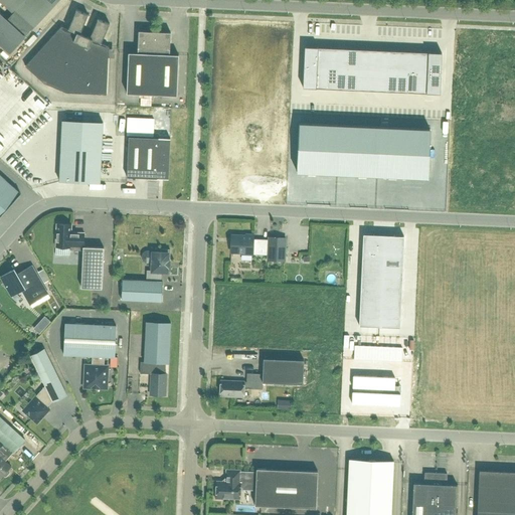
[(3,0),(15,10),(6,21),(0,15),(0,43),(9,52),(56,0),(3,0)]
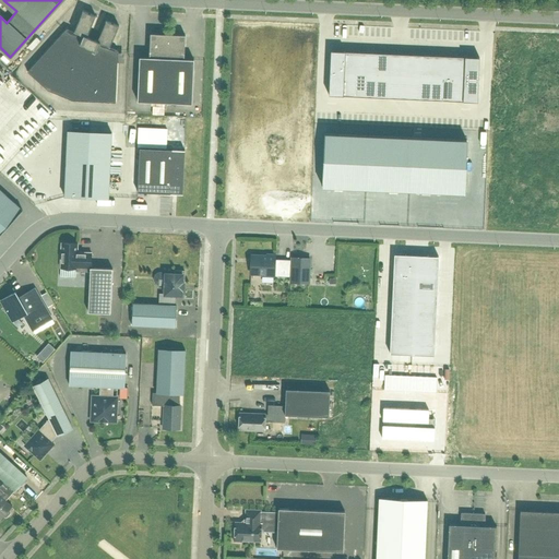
[(67,28),(27,72),(47,91),(72,100),(116,103),(118,50),(110,47),(119,26),(106,21),(97,42),(87,37),(96,16),(83,11),(74,32),(67,28)]
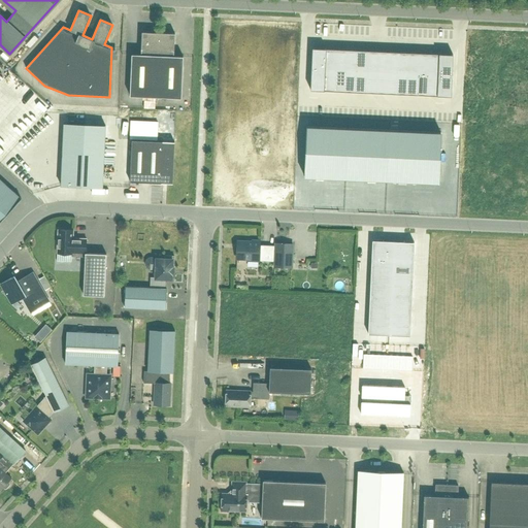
[(173,56),(174,33),(142,32),(141,55),(131,54),(130,96),(182,98),(183,57),(173,56)]
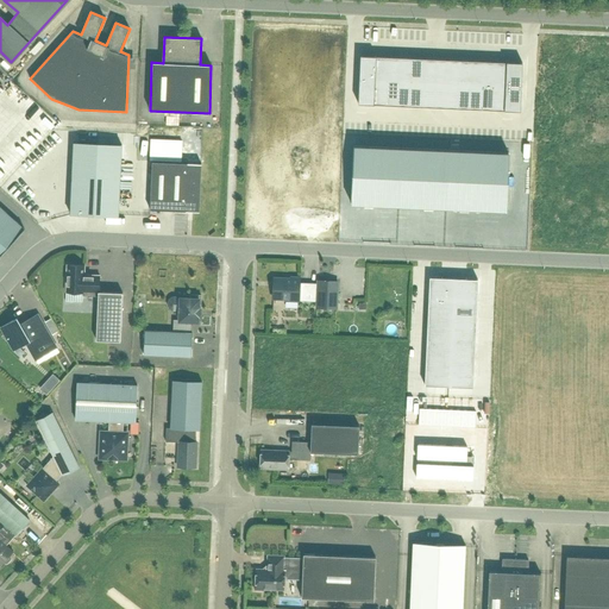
[(360,55),(358,102),(520,110),(522,62),(360,55)]
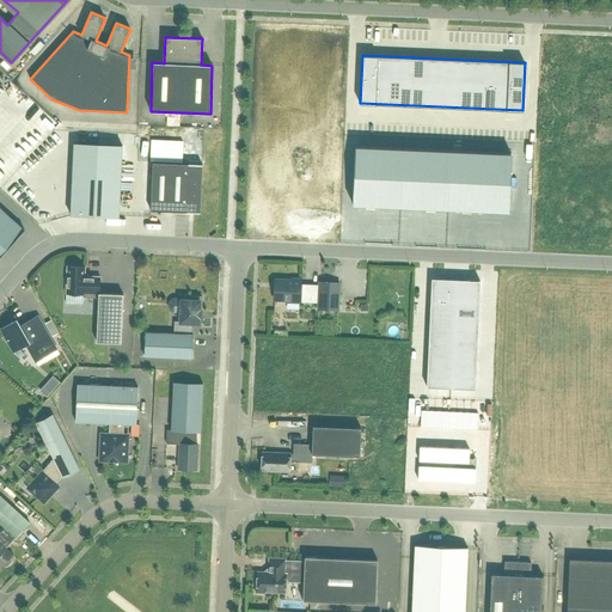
[(120,218),(122,146),(74,144),(71,215),(120,218)]
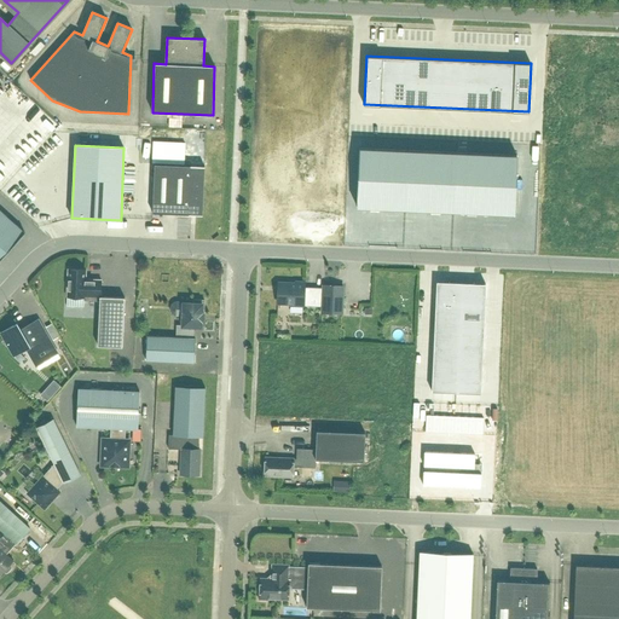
[(516,155),(359,149),(357,207),(514,214),(516,155)]
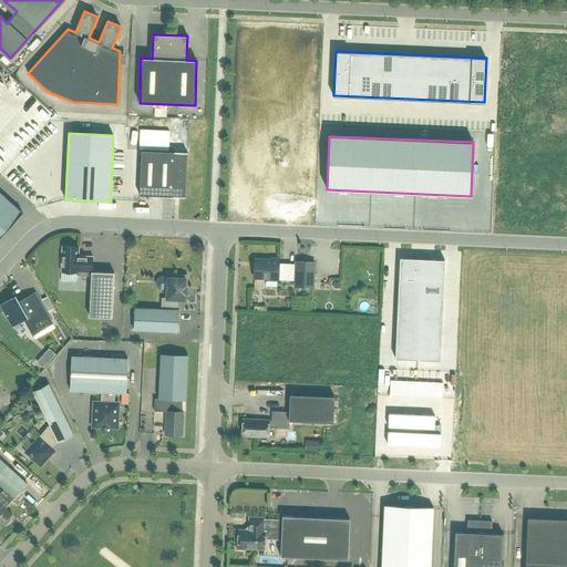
[(185,197),(187,153),(142,151),(140,195),(178,197),(185,197)]
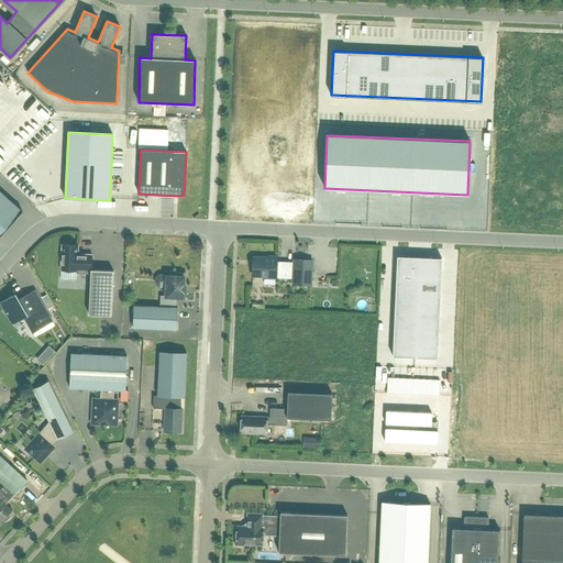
[(0,236),(22,212),(0,191),(0,236)]
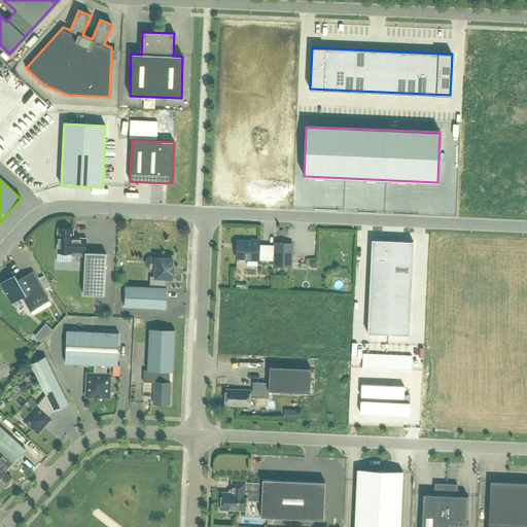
[(93,294),(104,295),(106,253),(85,252),(86,238),(74,238),(73,237),(73,230),(58,229),(57,252),(71,253),(71,255),(84,256),(83,294),(93,294)]
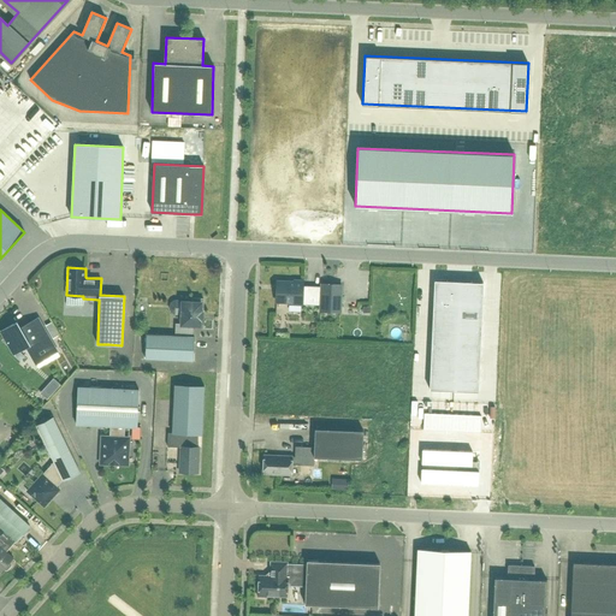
[(277,282),(276,302),(288,302),(288,304),(302,304),(320,306),(320,311),(339,312),(341,307),(341,285),(321,284),(321,286),(303,285),(303,280),(294,280),(294,282),(277,282)]
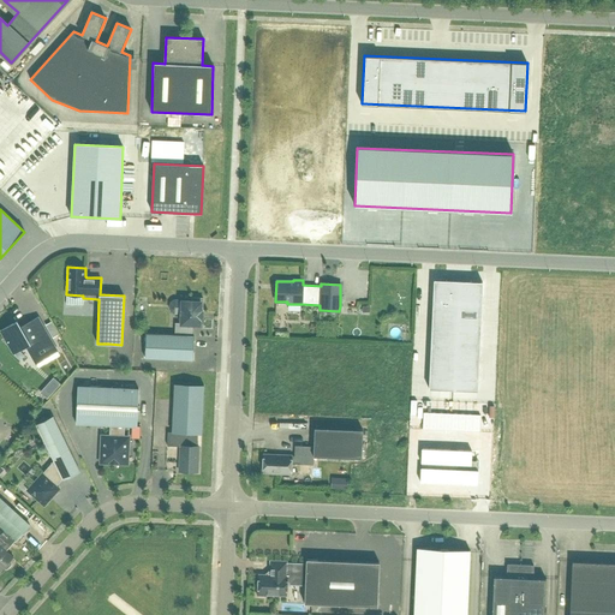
[(477,392),(482,282),(434,280),(429,389),(477,392)]
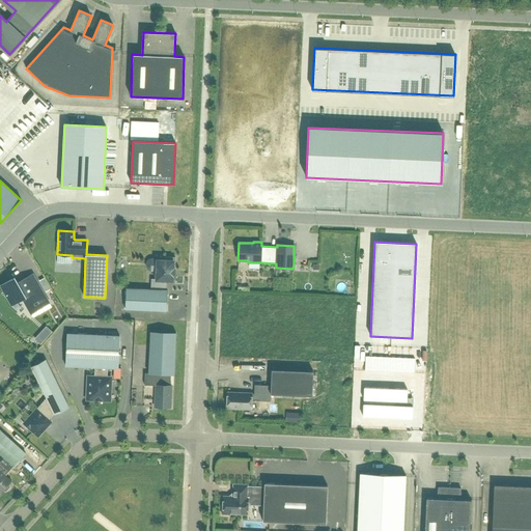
[(150,270),(157,270),(156,279),(151,279),(150,289),(126,288),(124,309),(167,311),(167,290),(166,290),(166,280),(172,280),(172,275),(174,275),(174,269),(173,269),(173,264),(174,264),(175,257),(166,257),(165,260),(157,260),(150,259),(148,260),(147,263),(147,266),(148,269),(150,270)]
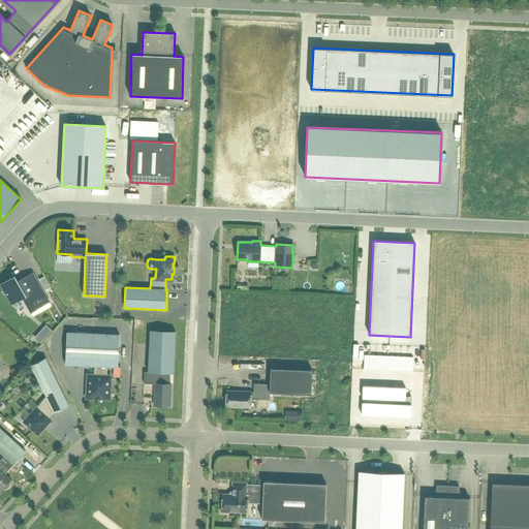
[(33,273),(18,282),(14,276),(0,284),(11,304),(23,298),(31,312),(49,302),(33,273)]
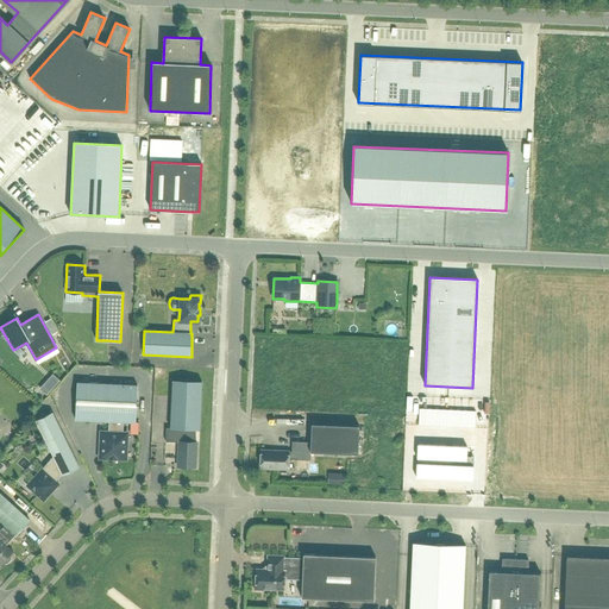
[(165,441),(179,443),(179,441),(195,441),(196,429),(200,431),(202,382),(173,380),(171,396),(171,400),(170,428),(165,428),(165,441)]
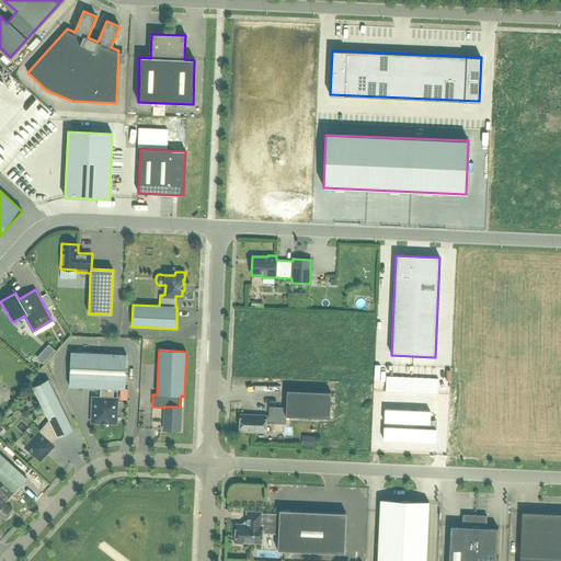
[(70,353),(69,386),(100,388),(100,398),(93,398),(92,422),(115,423),(116,399),(113,399),(113,388),(125,389),(126,355),(70,353)]
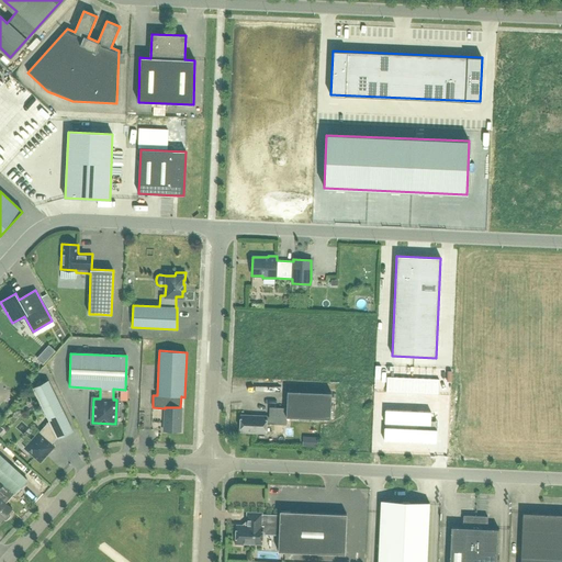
[(439,379),(386,377),(386,392),(438,394),(439,379)]
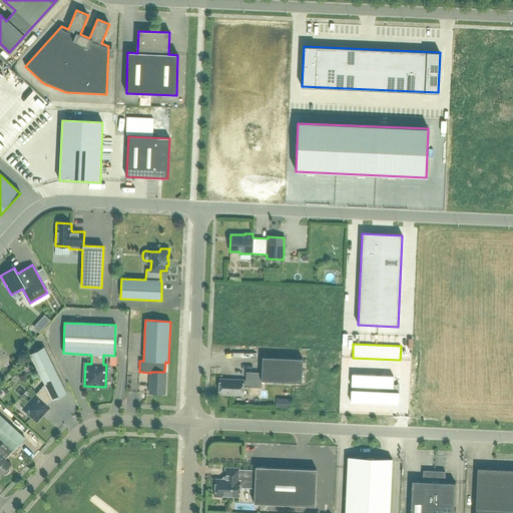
[(35,395),(22,409),(36,422),(42,416),(49,408),(45,404),(51,398),(52,400),(66,393),(44,348),(30,354),(45,385),(36,395),(35,395)]
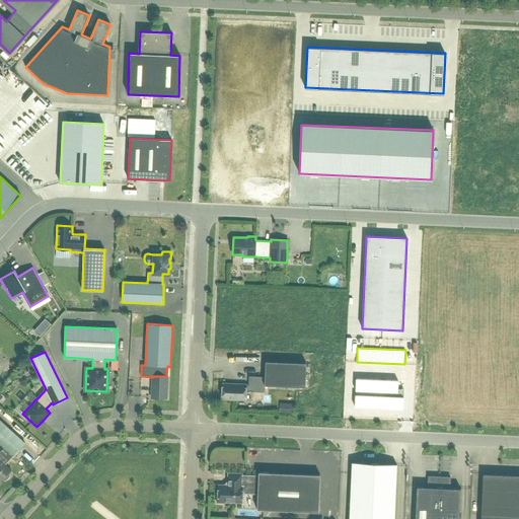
[(266,361),(265,377),(249,376),(248,384),(223,383),(222,398),(233,399),(245,399),(245,391),(264,392),(265,385),(296,386),(305,387),(306,363),(266,361)]
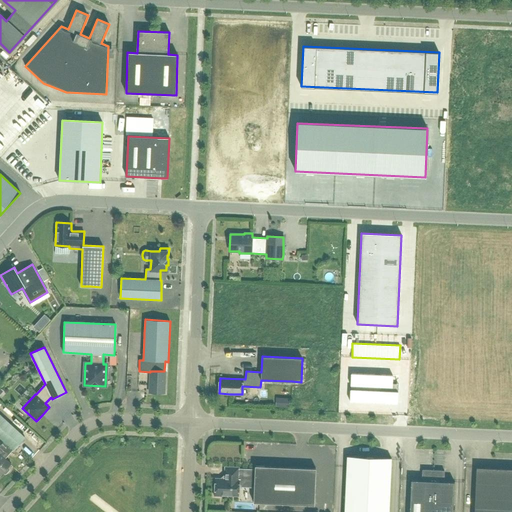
[(149,392),(164,393),(165,371),(164,371),(150,371),(150,372),(149,392)]
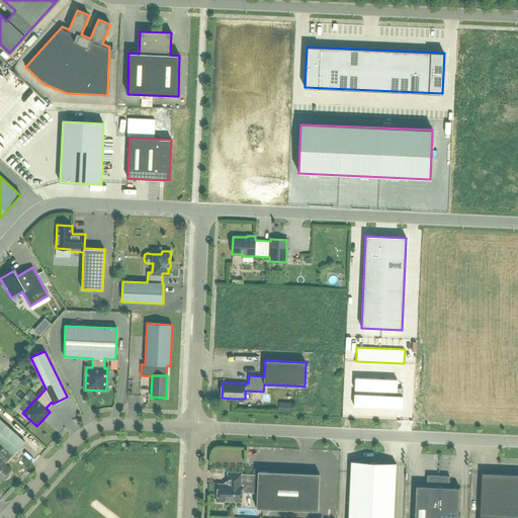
[(397,379),(355,377),(354,406),(402,409),(403,387),(397,387),(397,379)]
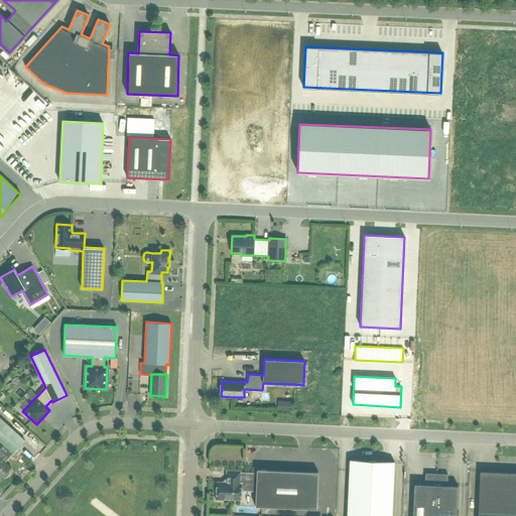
[(0,417),(0,440),(4,444),(0,448),(0,479),(3,476),(4,477),(6,477),(9,474),(9,472),(8,471),(11,468),(5,462),(13,453),(15,450),(25,440),(0,417)]
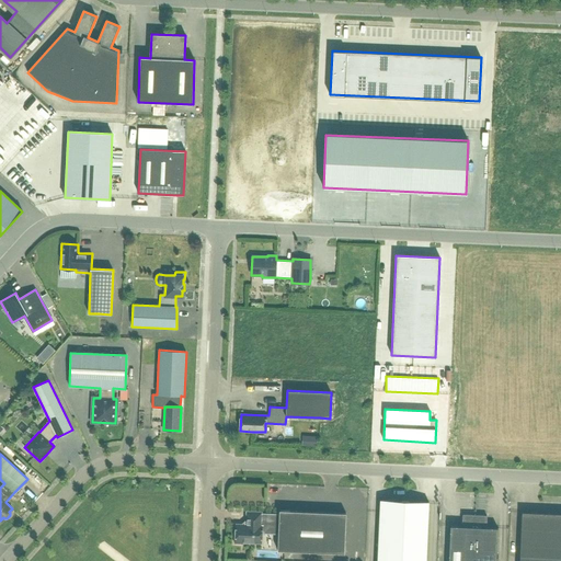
[(425,560),(428,502),(380,500),(377,560),(425,560)]
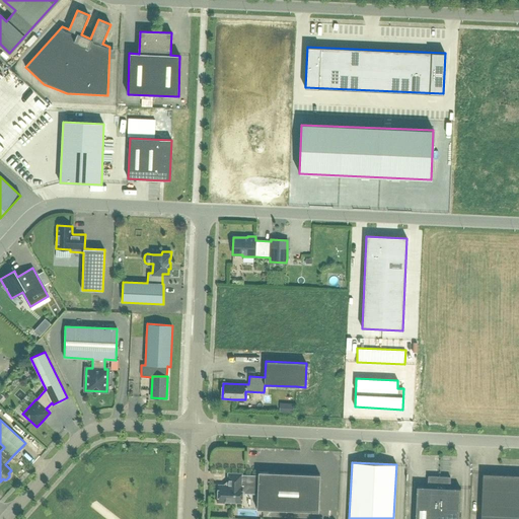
[(217,496),(217,503),(224,503),(224,502),(241,503),(241,492),(257,492),(256,509),(263,510),(318,512),(320,474),(258,472),(258,477),(245,477),(241,477),(241,474),(228,473),(228,484),(225,486),(219,486),(218,496),(217,496)]
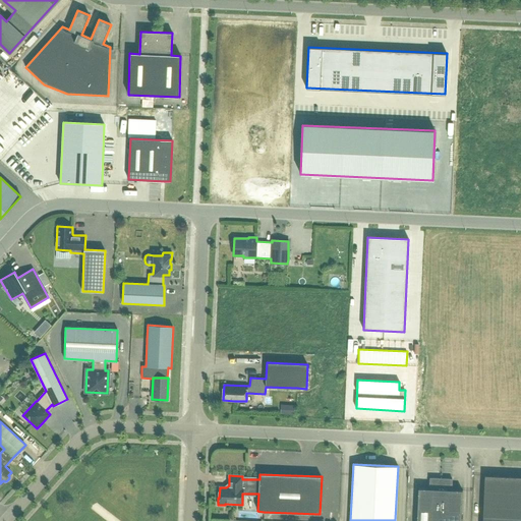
[(520,476),(484,475),(482,516),(520,518),(520,476)]
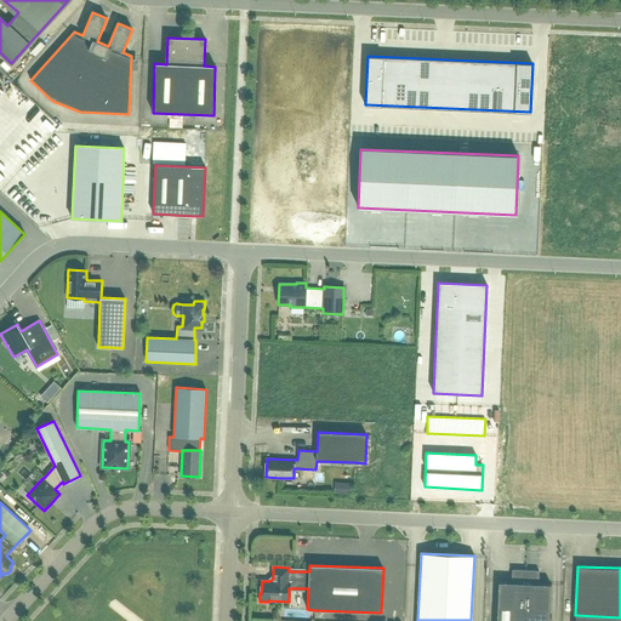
[(523,620),(525,570),(512,569),(511,582),(499,582),(496,620),(523,620)]
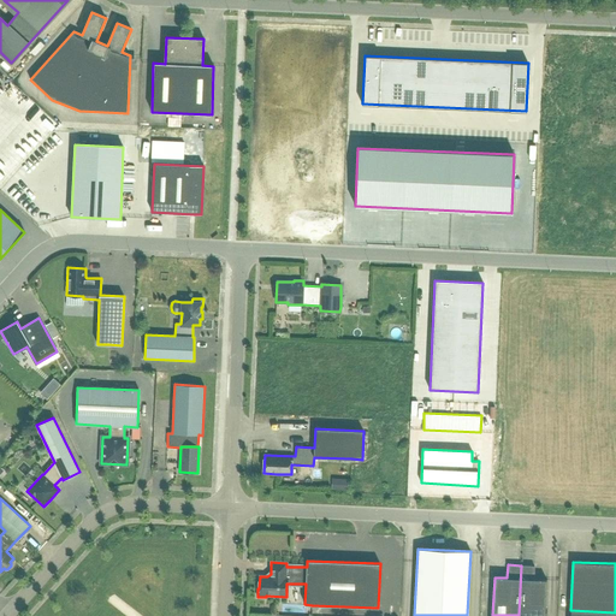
[(534,580),(534,566),(521,566),(519,615),(544,615),(546,580),(534,580)]
